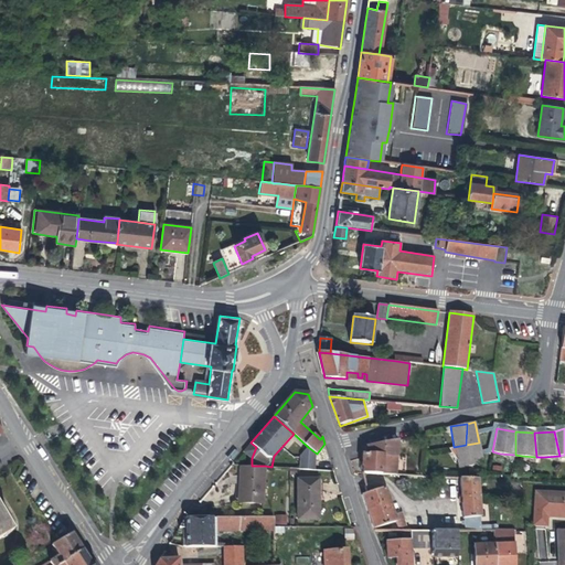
[(256,447),(251,443),(244,451),(252,458),(256,447)]
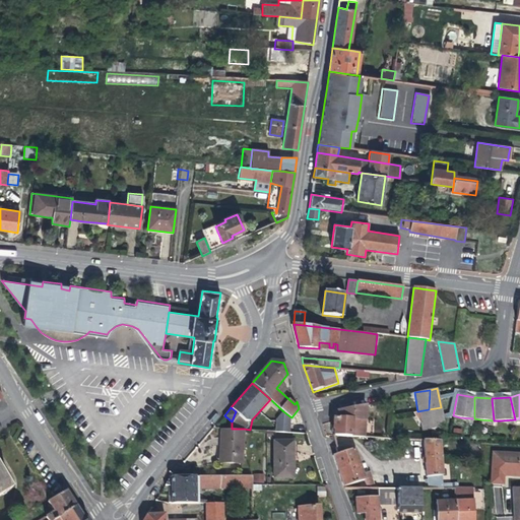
[(334,436),(358,437),(359,407),(337,412),(336,418),(334,417),(333,430),(335,430),(334,436)]
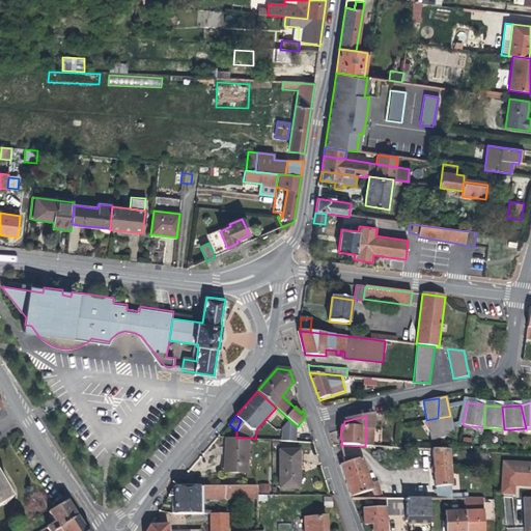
[(453,436),(450,416),(438,418),(437,439),(453,436)]
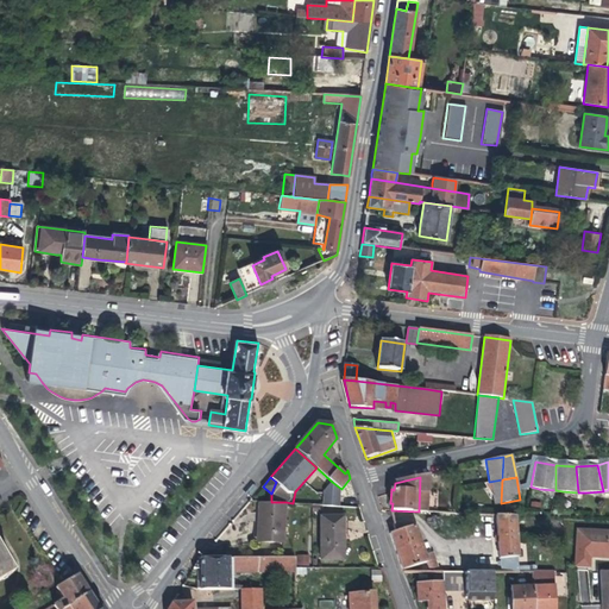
[(501,503),(502,479),(489,482),(493,496),(494,504),(501,503)]
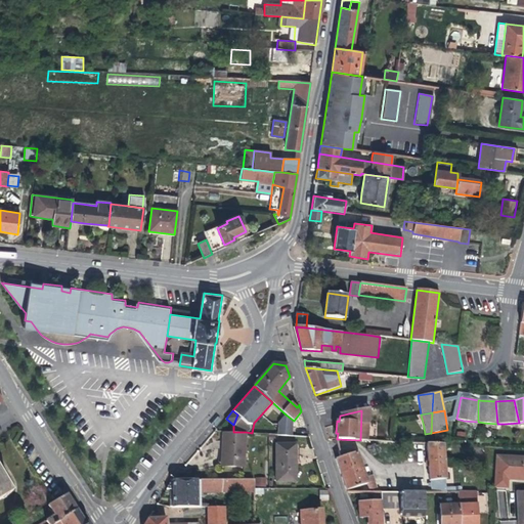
[(277,434),(292,435),(294,421),(286,415),(278,422),(277,434)]
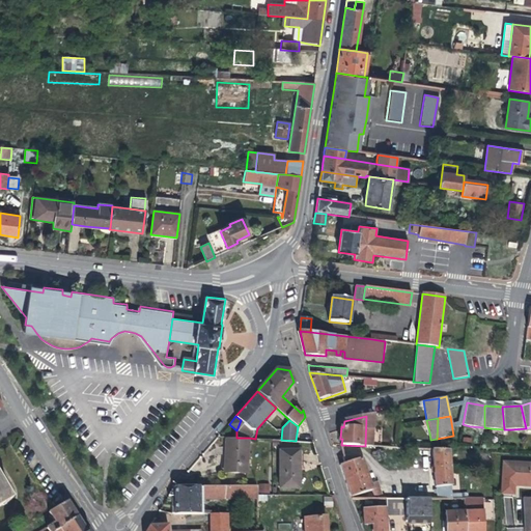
[(222,421),(213,431),(216,434),(225,423),(222,421)]
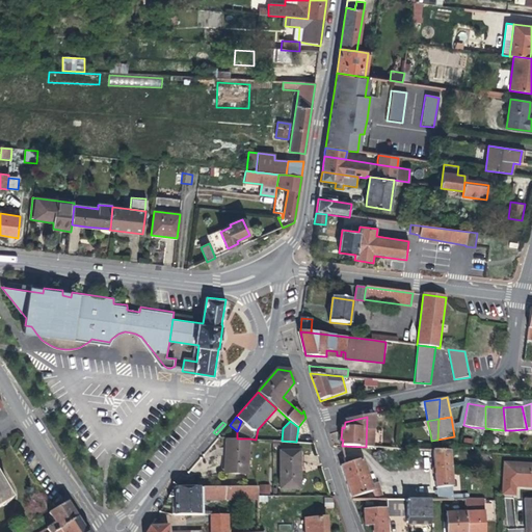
[(485,435),(485,428),(471,427),(485,435)]
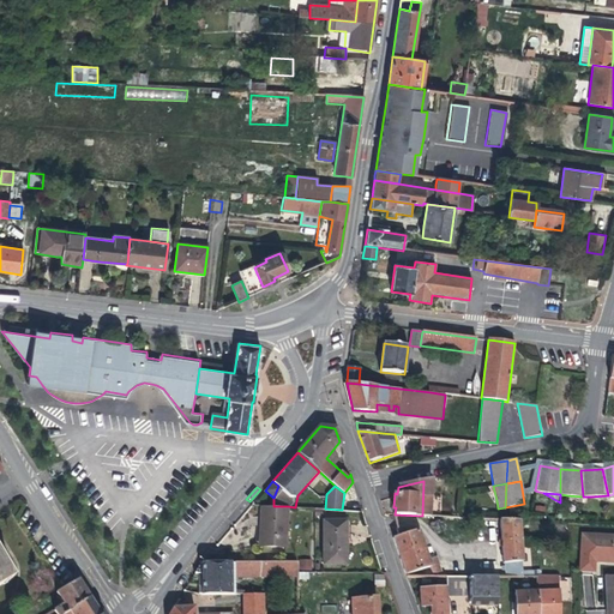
[(274,506),(272,506),(262,505),(259,546),(286,547),(288,506),(274,506)]
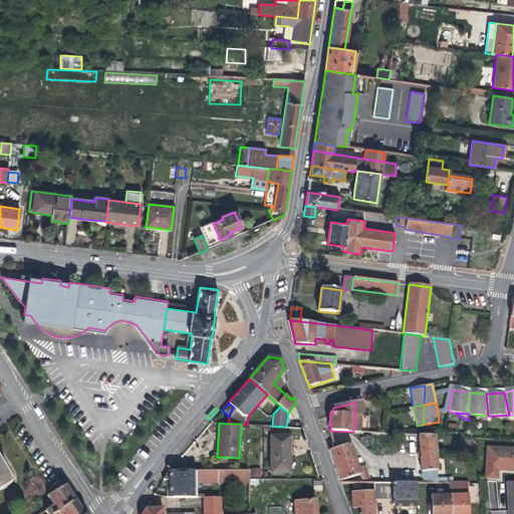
[(437,475),(435,436),(423,436),(419,435),(422,472),(425,473),(425,476),(437,475)]
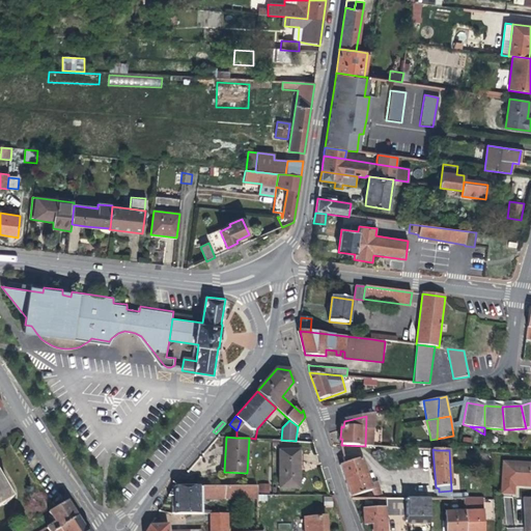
[(280,488),(300,487),(300,450),(280,451),(280,488)]
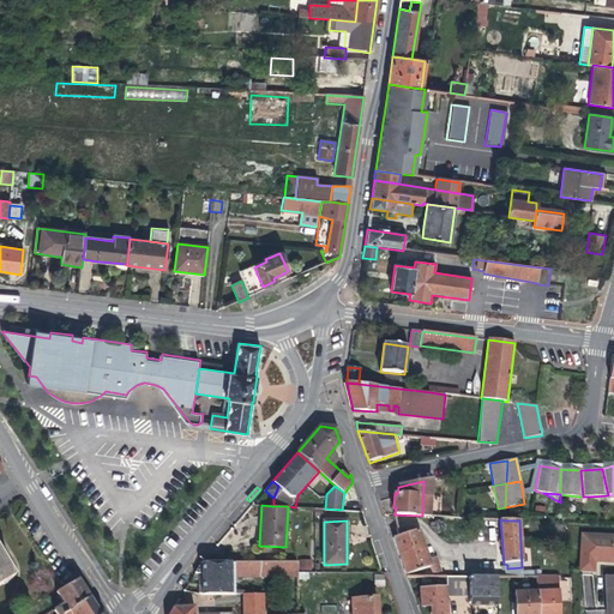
[(434,578),(444,578),(437,559),(429,560),(420,529),(414,531),(413,528),(398,528),(401,536),(393,537),(407,575),(431,567),(434,578)]
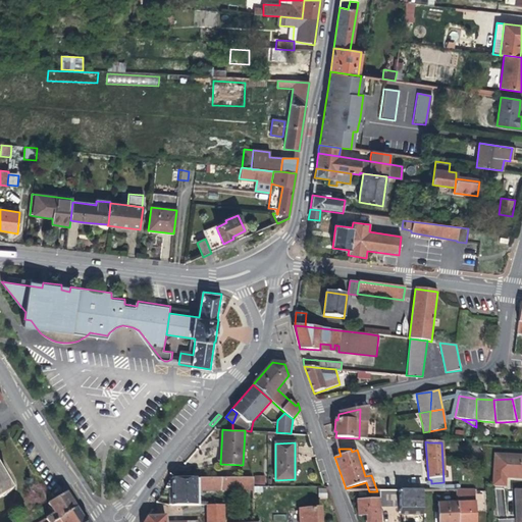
[(521,456),(493,455),(491,486),(507,487),(507,484),(507,479),(521,479),(521,456)]
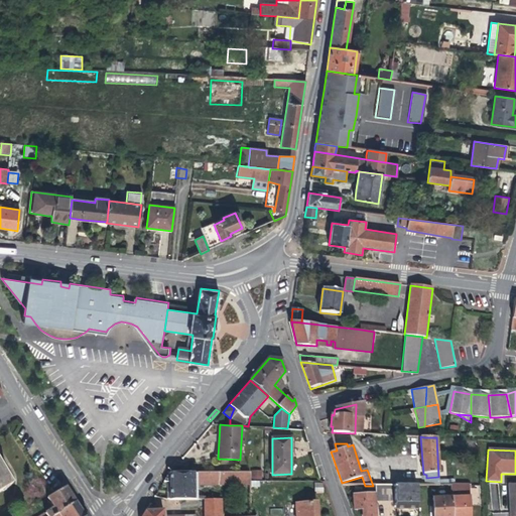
[(0,497),(13,490),(0,467),(0,497)]
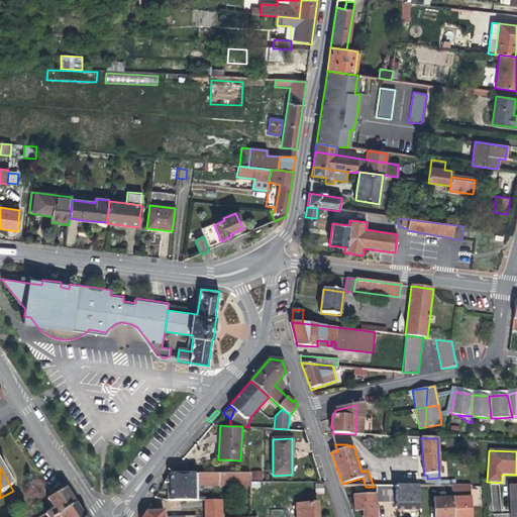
[(252,472),(252,481),(264,480),(263,471),(252,472)]
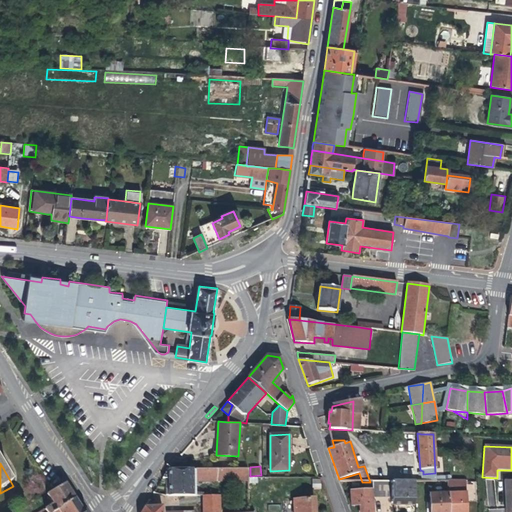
[(196,496),(196,480),(197,469),(169,469),(163,478),(170,478),(171,496),(196,496)]
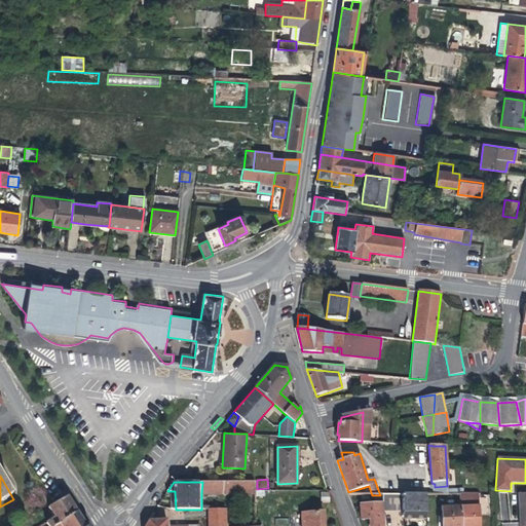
[(201,493),(223,493),(224,482),(202,482),(201,493)]
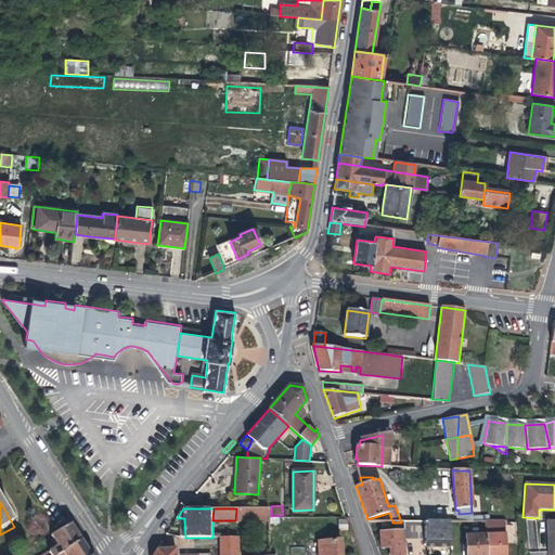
[(269,508),(236,508),(235,520),(270,520),(269,508)]
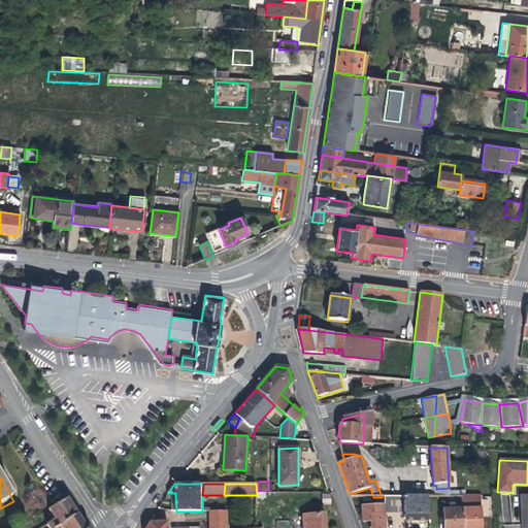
[(462,496),(463,509),(463,527),(482,527),(481,496),(462,496)]
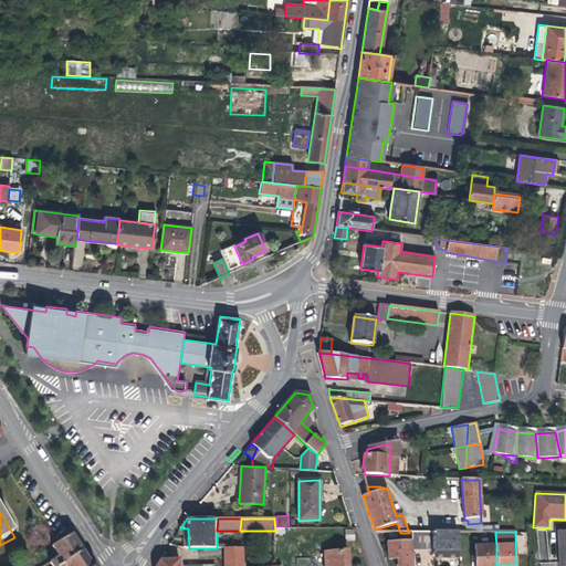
[(412,533),(413,543),(413,549),(433,549),(433,556),(458,556),(458,533),(412,533)]
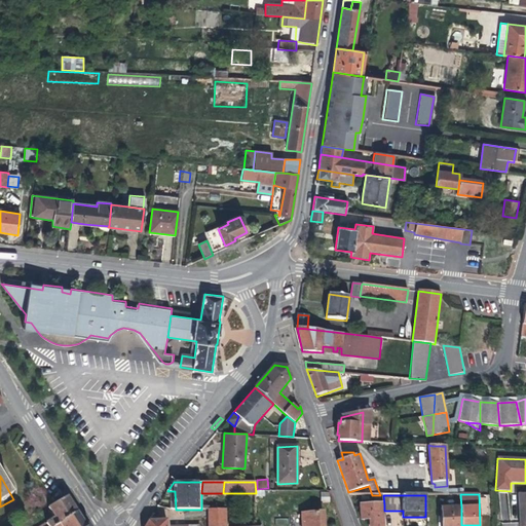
[(59,500),(48,506),(55,517),(39,525),(85,525),(83,523),(66,496),(59,500)]
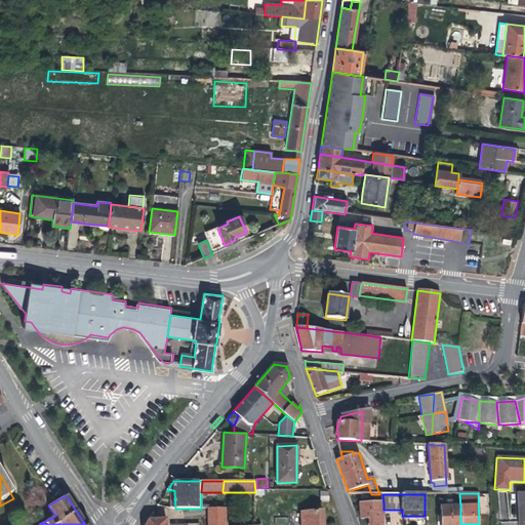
[(384,524),(384,510),(384,503),(359,505),(360,518),(370,518),(370,524),(384,524)]
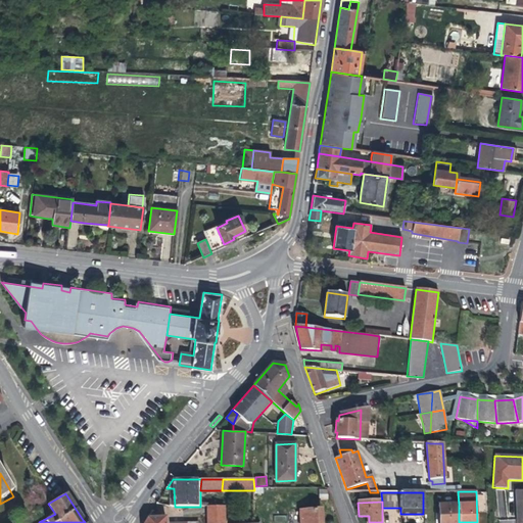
[(459,522),(459,505),(438,505),(439,522),(459,522)]
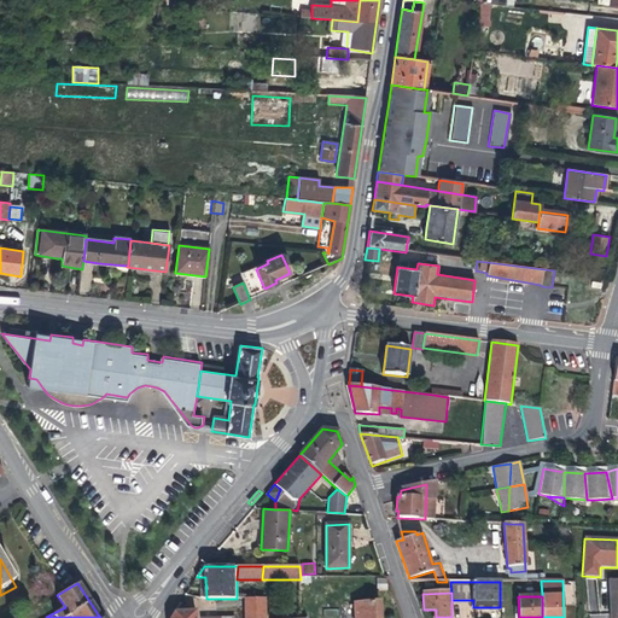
[(245,598),(245,617),(267,617),(267,598),(256,598),(246,598),(245,598)]
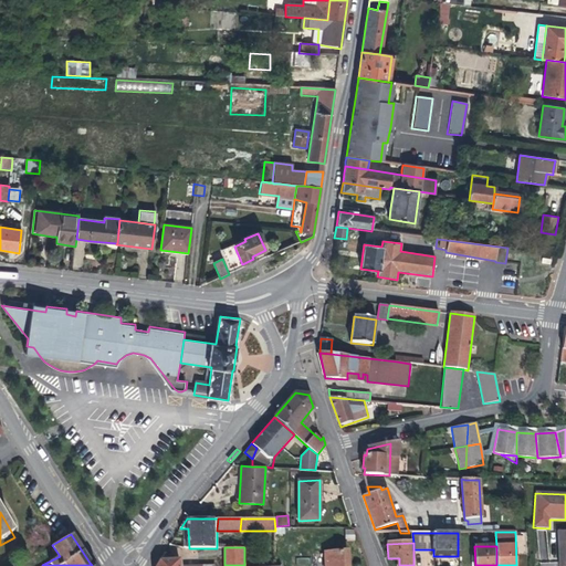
[(347,565),(346,552),(325,553),(325,565),(347,565)]
